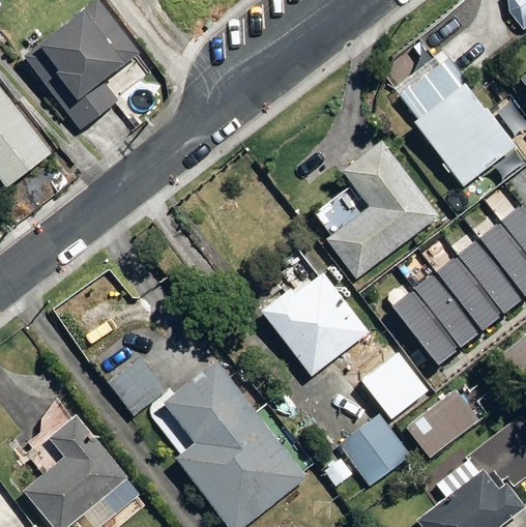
[(104,82),(140,53),(97,0),(24,59),(83,133),(121,104),(104,82)]
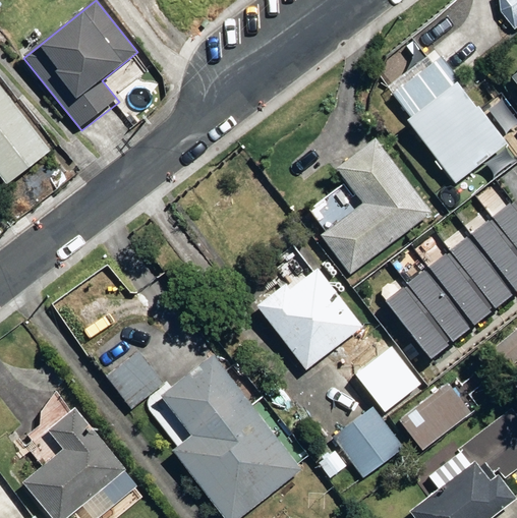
[(411,114),(404,119),(455,182),(505,142),(460,87),(464,83),(442,55),(394,93),(411,114)]
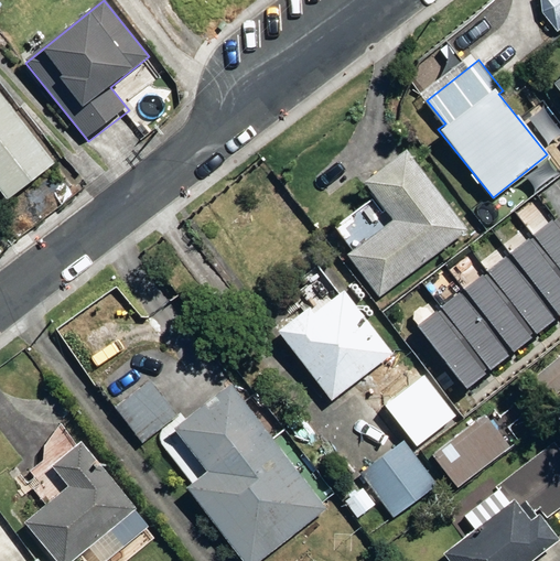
[(55,165),(0,95),(0,190),(9,202),(55,165)]
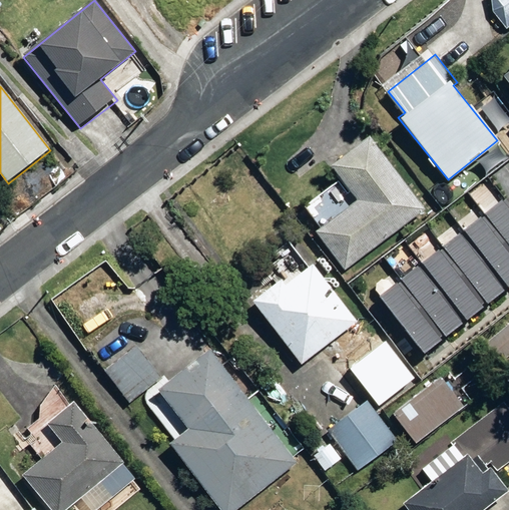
[(425,208),(368,135),(329,165),(356,199),(315,230),(346,270),(425,208)]
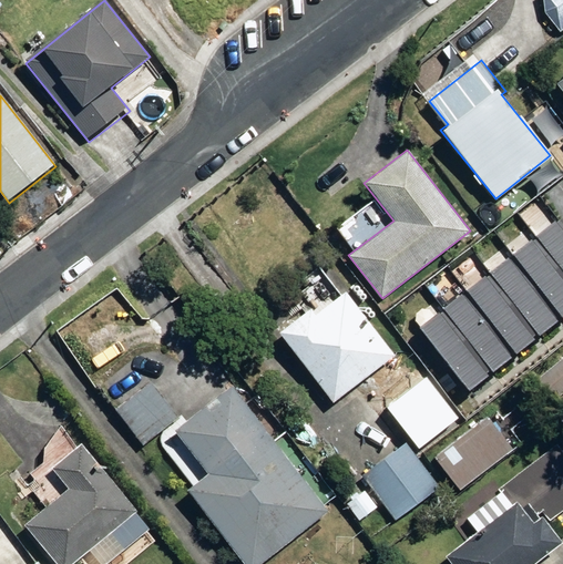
[(562,222),(560,218),(538,235),(562,266),(562,222)]
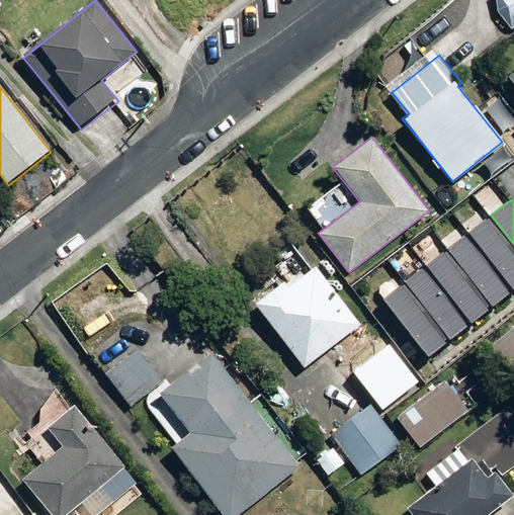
[(513,243),(491,215),(470,231),(513,284),(513,243)]
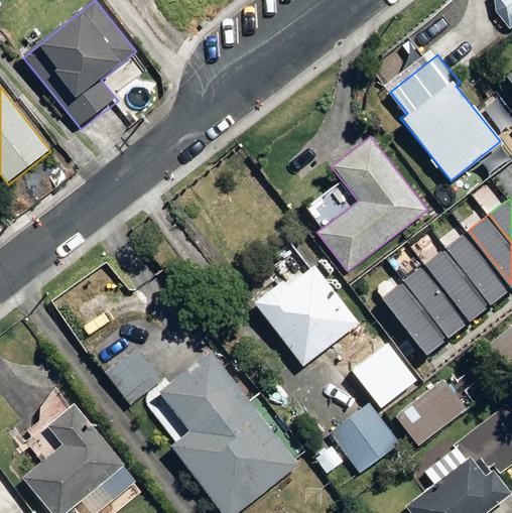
[(511,283),(469,230),(448,247),(494,303),(511,289),(511,283)]
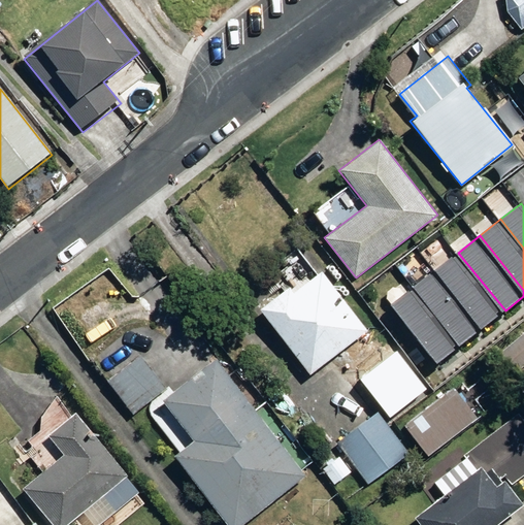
[(484,328),(505,310),(458,253),(437,269),(484,328)]
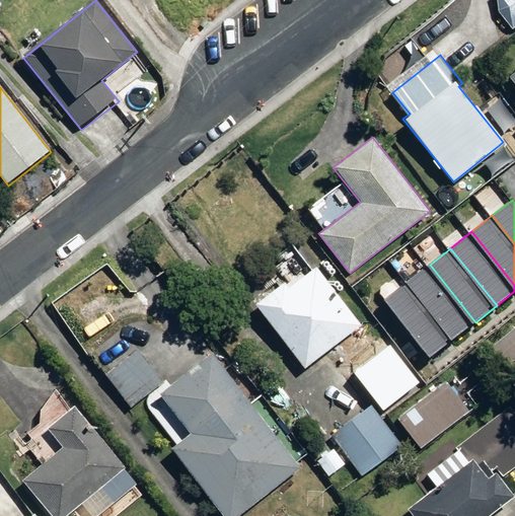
[(475,322),(430,265),(408,282),(453,340),(475,322)]
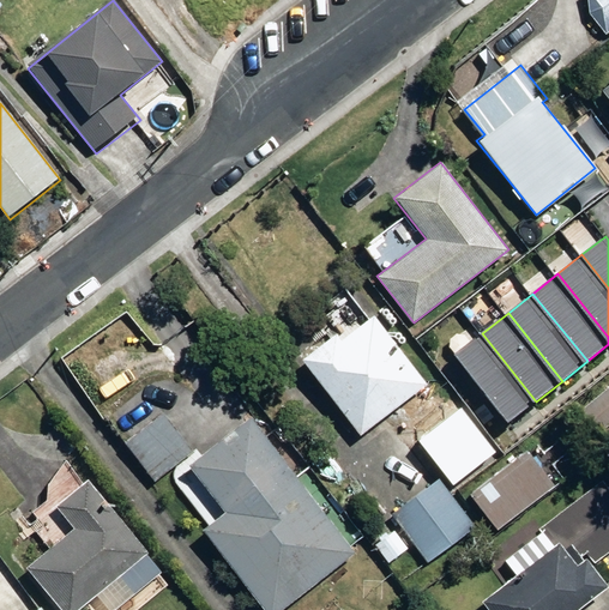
[(335,332),(300,360),(361,436),(427,384),(372,315),(341,340),(335,332)]
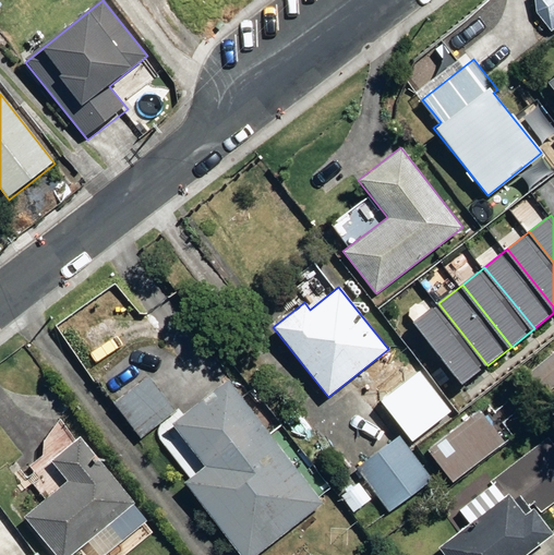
[(469,379),(488,365),(438,303),(418,320),(467,382),(469,379)]
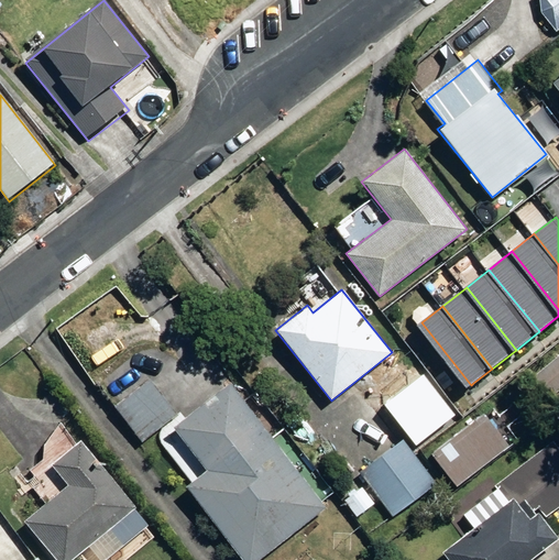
[(382,424),(420,393),(404,371),(364,401),(382,424)]
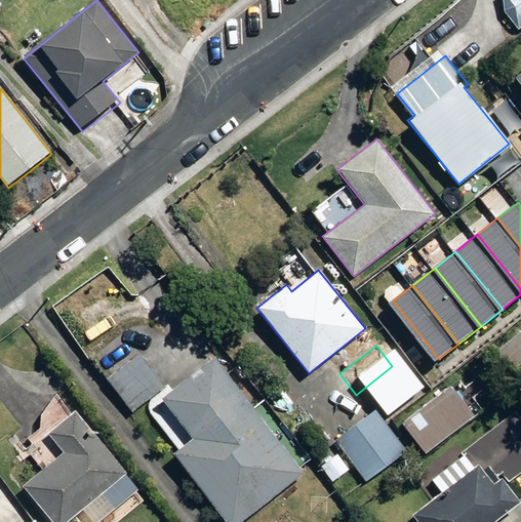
[(164,385),(142,353),(110,375),(132,407),(164,385)]
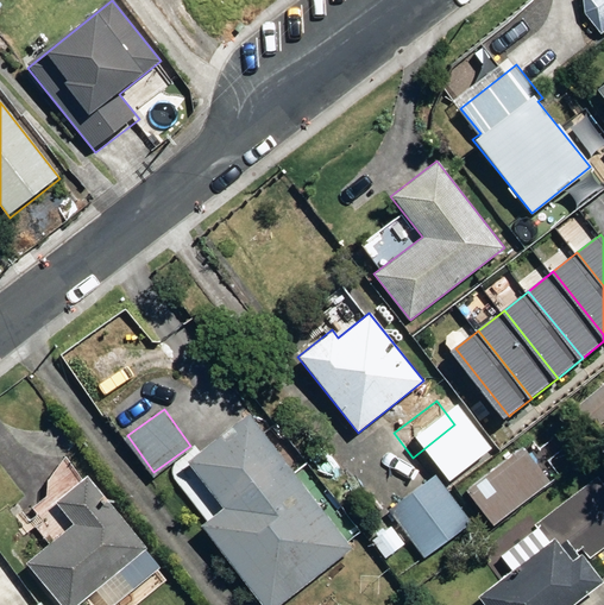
[(200,525),(263,604),(278,604),(354,546),(249,411),(186,461),(222,508),(200,525)]
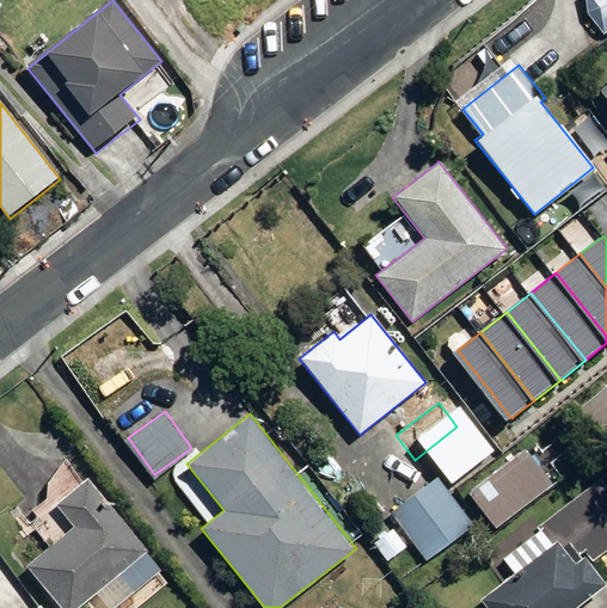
[(534,441),(467,491),(495,527),(562,478),(534,441)]
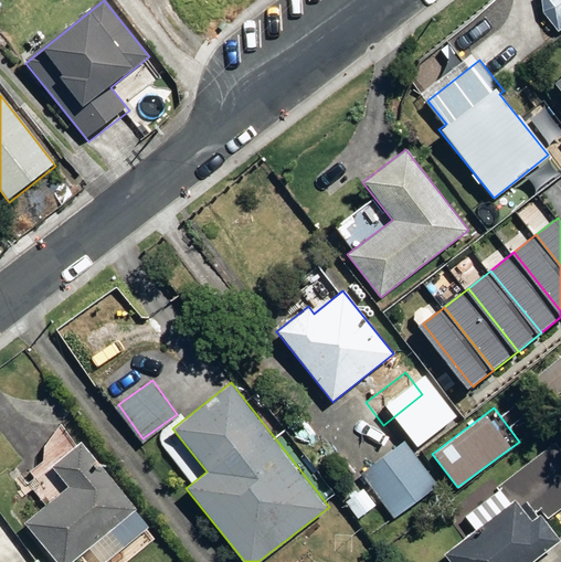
[(437,483),(404,439),(361,473),(394,516),(437,483)]
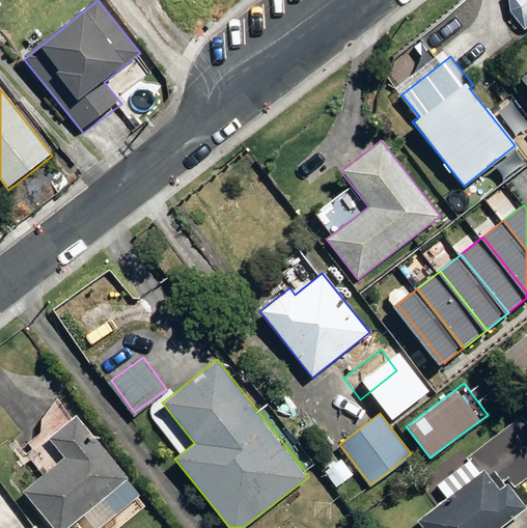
[(104,527),(143,496),(76,416),(49,438),(64,456),(24,491),(55,527),(65,527),(85,512),(98,527),(104,527)]
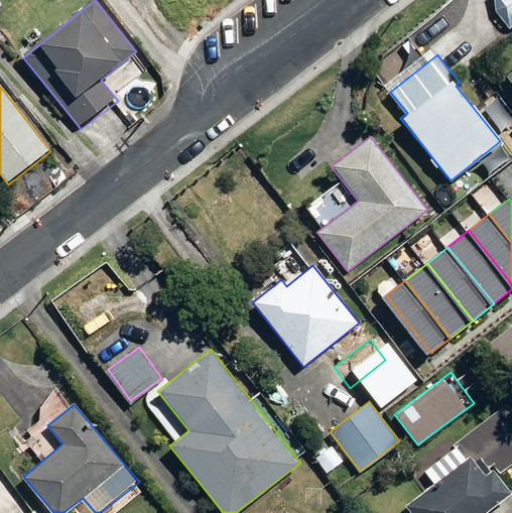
[(406,505),(411,512),(485,512),(511,493),(493,469),(491,471),(489,468),(495,464),(501,472),(511,464),(511,405),(424,467),(435,482),(406,505)]
